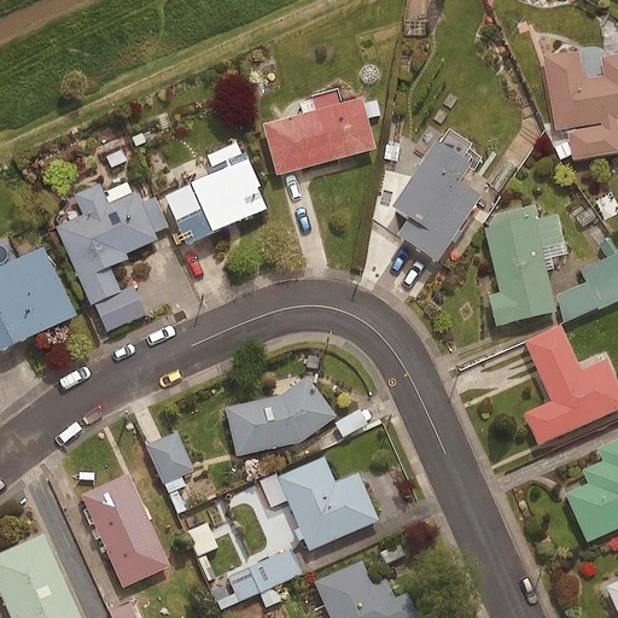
[(581,48),(542,54),(554,129),(566,127),(572,157),(617,150),(617,130),(616,118),(617,117),(617,50),(604,53),(606,73),(586,76),(581,48)]
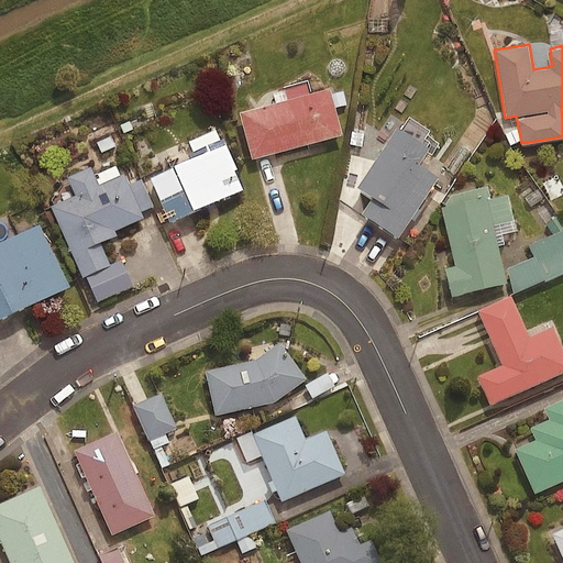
[(329,88),(239,112),(251,158),(342,134),(329,88)]
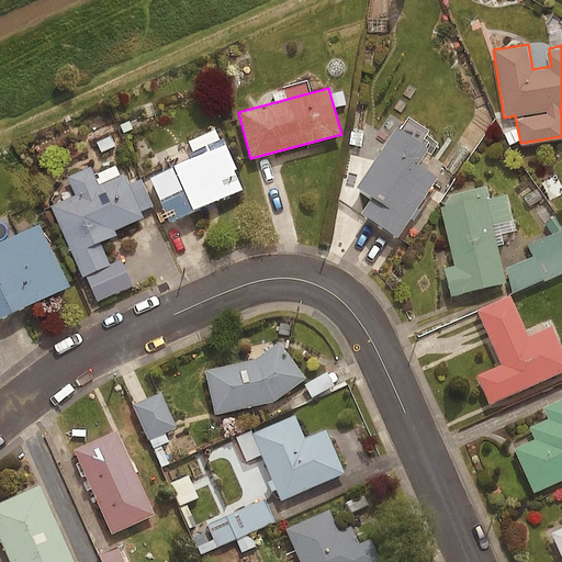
[(395,127),(356,187),(370,195),(358,213),(395,238),(436,177),(416,164),(426,148),(395,127)]
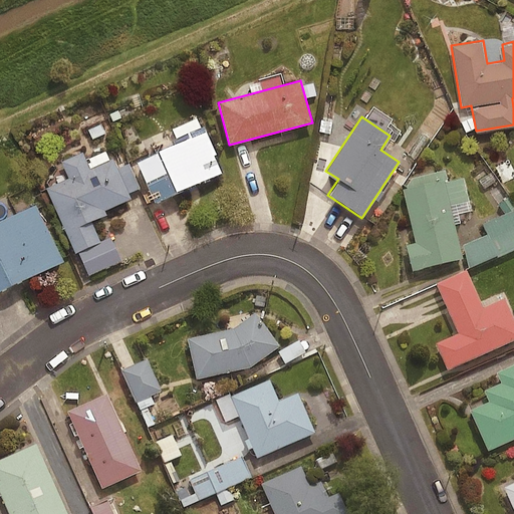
[(174,144),(134,162),(153,203),(220,173),(212,155),(214,154),(202,125),(172,140),(174,144)]
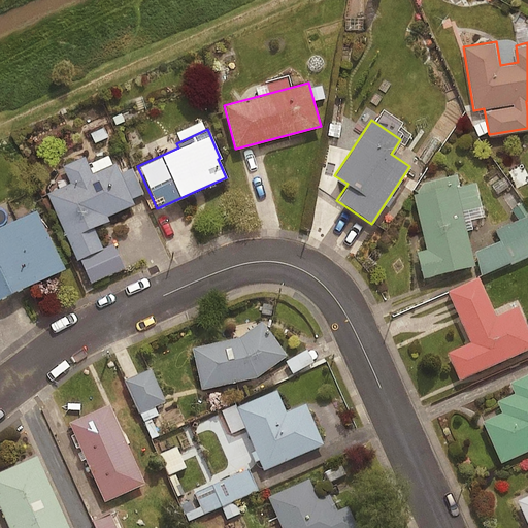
[(338,149),(328,147),(323,179),(333,180),(338,149)]
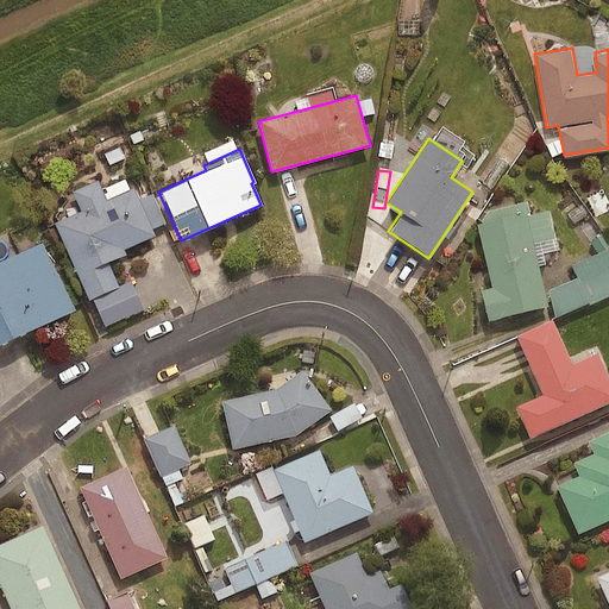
[(98,180),(71,190),(81,212),(54,224),(88,300),(118,287),(107,263),(125,255),(123,250),(155,236),(133,187),(106,199),(98,180)]
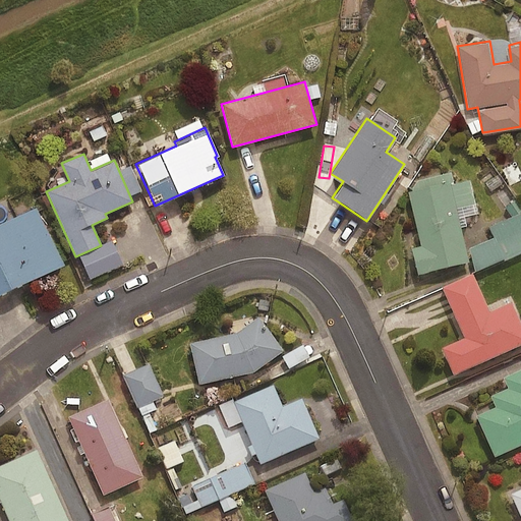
[(450,182),(407,192),(420,245),(412,247),(418,274),(469,262),(450,182)]
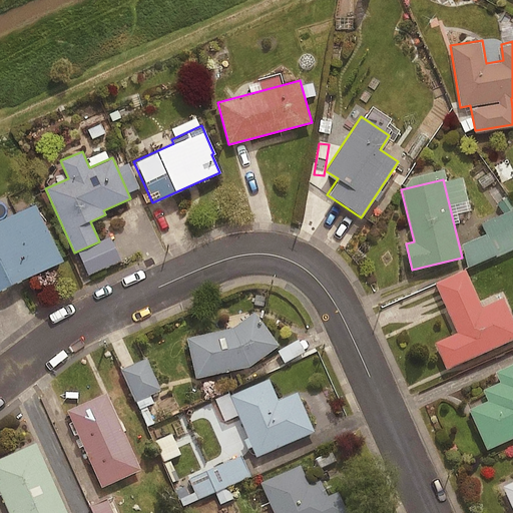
[(34,204),(0,220),(0,290),(61,261),(34,204)]
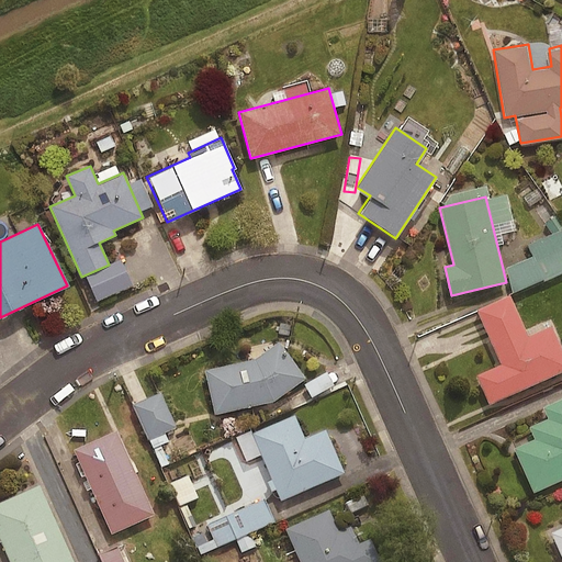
[(509,294),(475,308),(501,364),(476,375),(489,404),(561,371),(561,350),(551,325),(527,336),(509,294)]
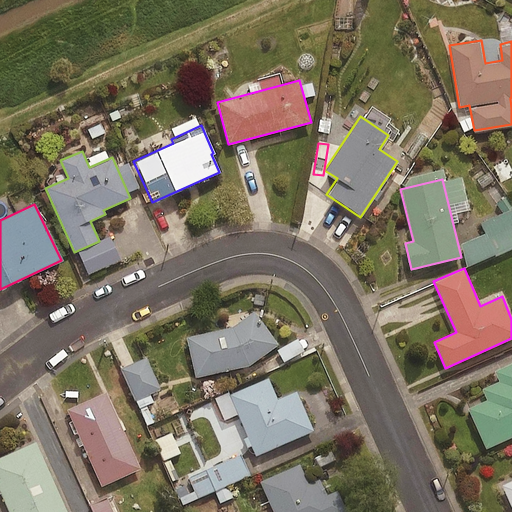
[(230,327),(185,337),(194,377),(249,365),(278,344),(253,310),(230,327)]
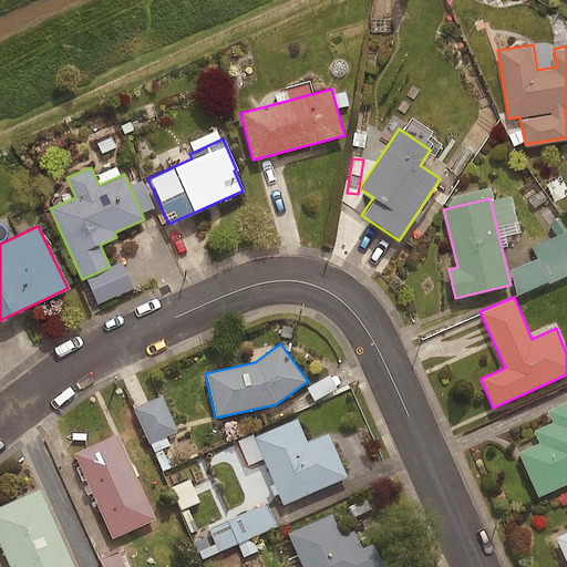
[(337,391),(329,378),(308,390),(316,403),(337,391)]
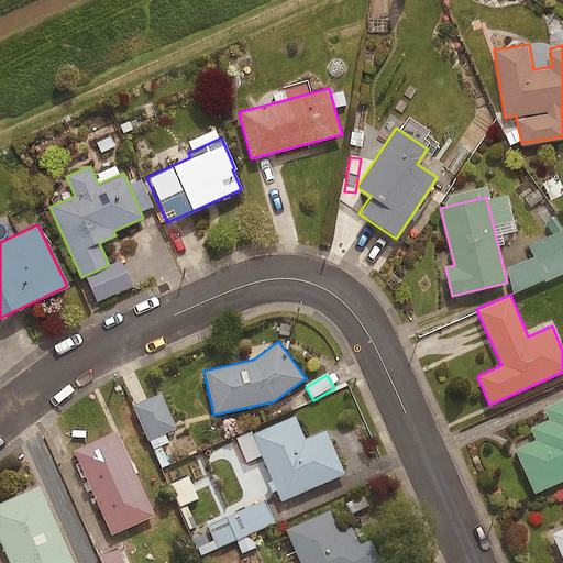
[(161,449),(170,444),(166,437),(177,431),(161,397),(133,410),(159,463),(166,460),(161,449)]
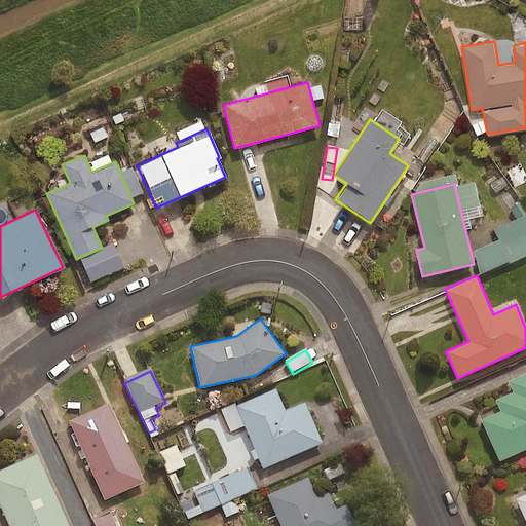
[(525,372),(508,381),(513,391),(494,400),(499,411),(480,419),(498,460),(525,448),(525,372)]
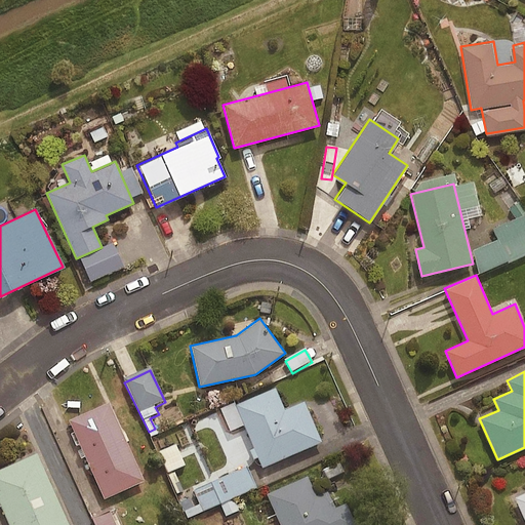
[(274,388),(234,405),(261,468),(321,442),(304,401),(284,409),(274,388)]
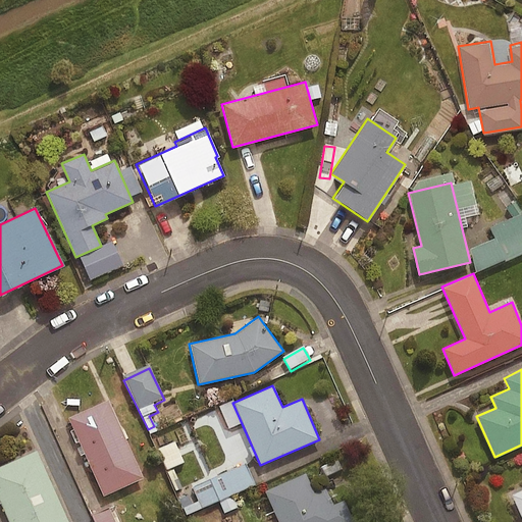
[(143,478),(107,400),(67,417),(102,497),(143,478)]
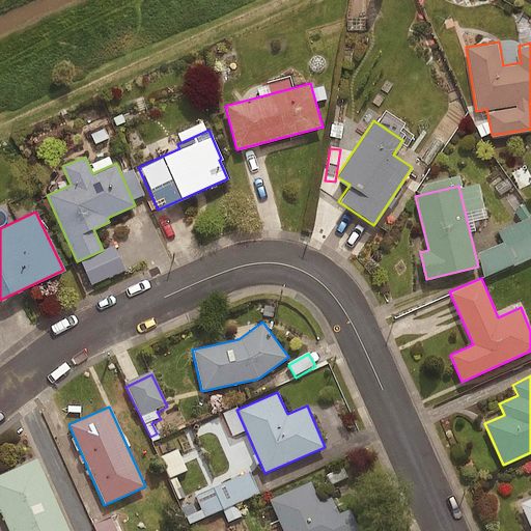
[(187,473),(177,451),(161,458),(170,480),(187,473)]
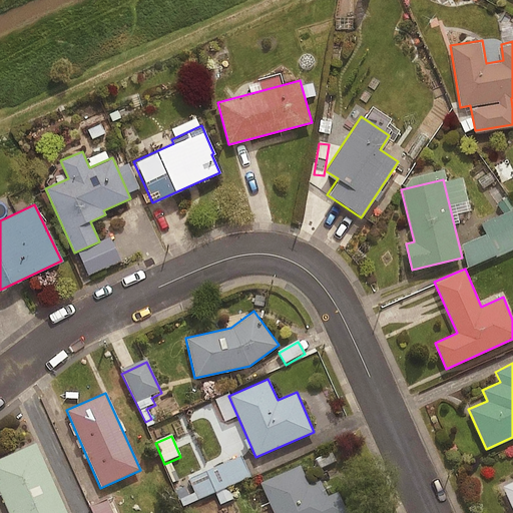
[(66,512),(35,443),(0,458),(0,494),(8,512),(66,512)]
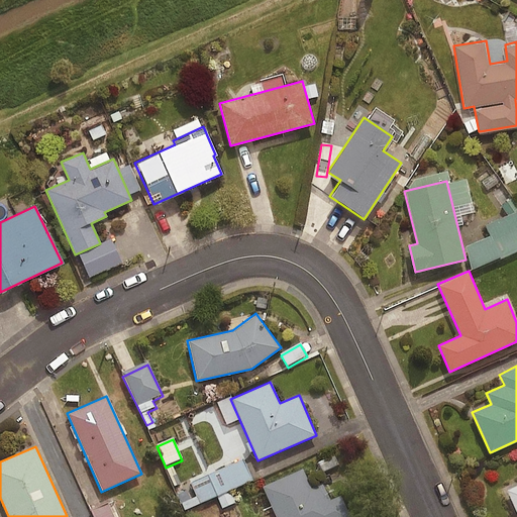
[(337,455),(318,462),(322,474),(341,468),(337,455)]
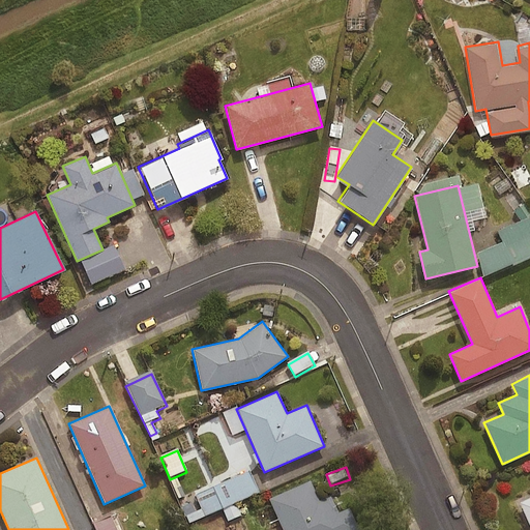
[(189,525),(221,511),(226,522),(240,516),(236,504),(259,494),(249,473),(180,505),(189,525)]
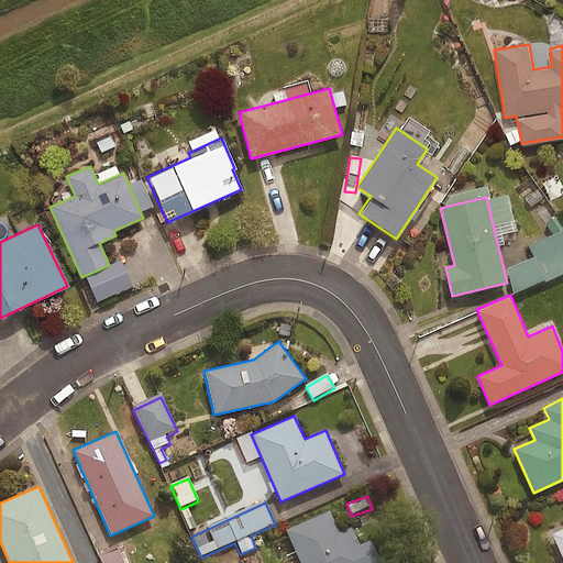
[(332,509),(286,530),(300,562),(381,562),(371,539),(360,543),(350,522),(340,527),(332,509)]
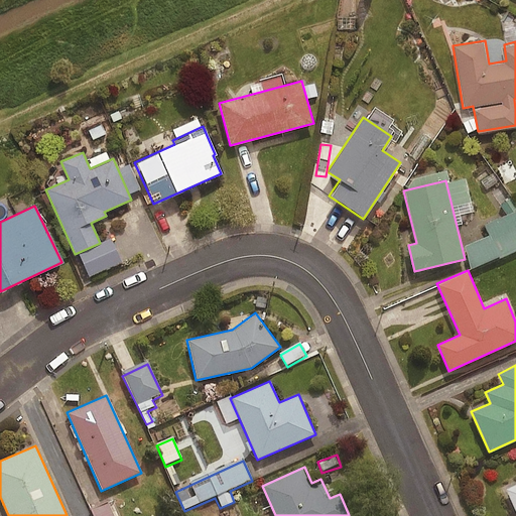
[(515,483),(504,489),(515,514),(515,483)]
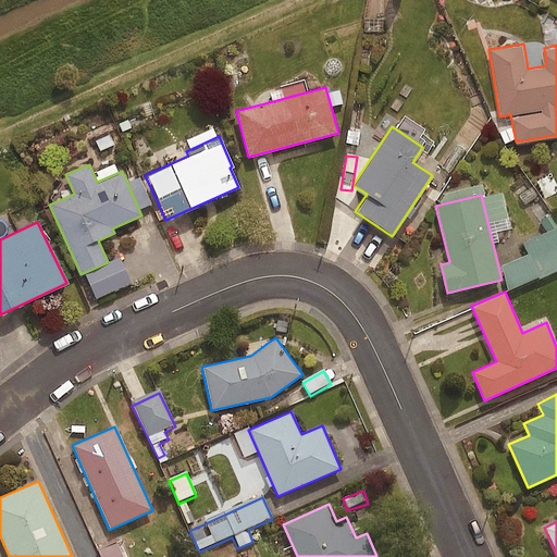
[(123,556),(119,545),(99,553),(101,556),(123,556)]
